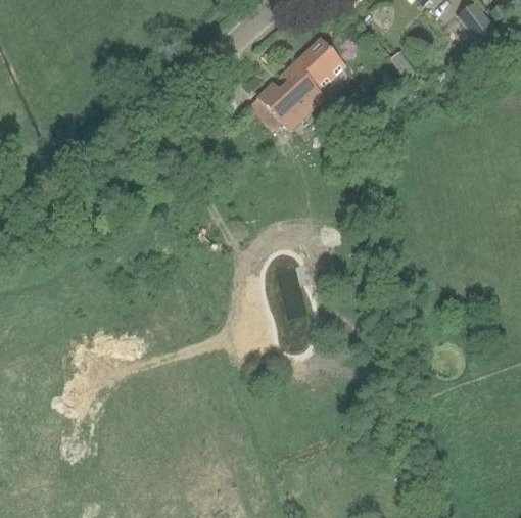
[(459,16),(479,40),(496,25),(476,1),(459,16)]
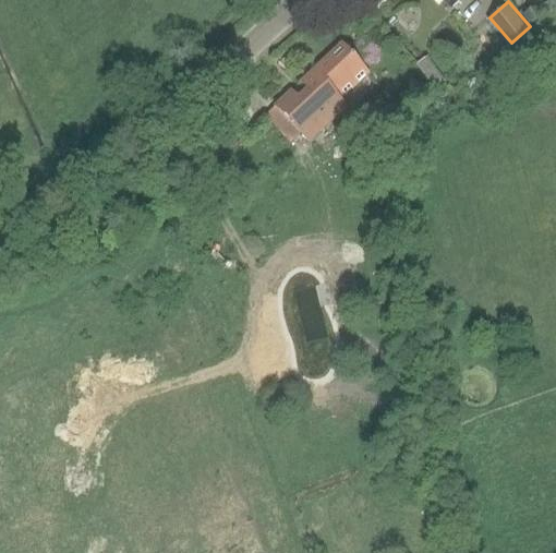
[(531,22),(545,12),(539,1),(523,10),(531,22)]
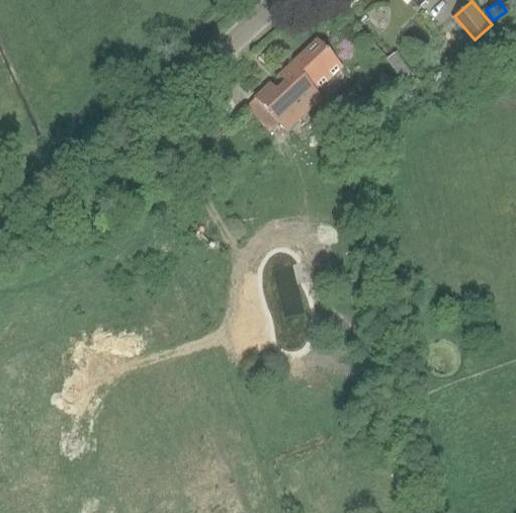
[(492,29),(456,56),(469,73),(505,48),(492,29)]
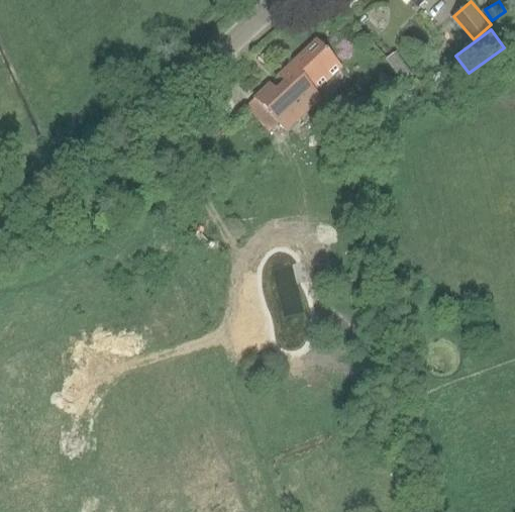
[(281,74),(286,79),(278,86),(271,79),(254,94),(256,96),(248,104),(271,127),(279,119),(288,129),(323,95),(317,89),(343,64),(319,37),(281,74)]
